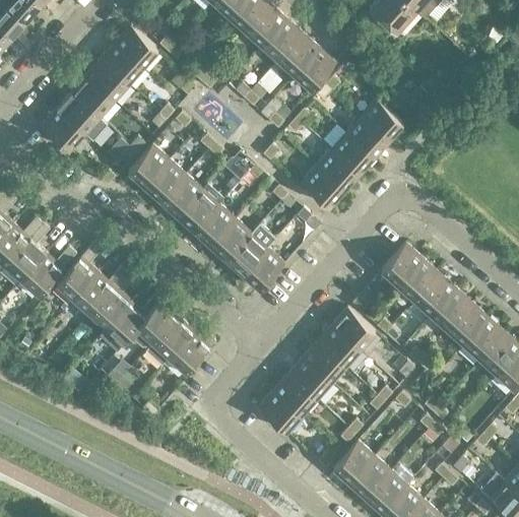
[(25,21),(1,0),(0,0),(0,27),(11,38),(25,21)]
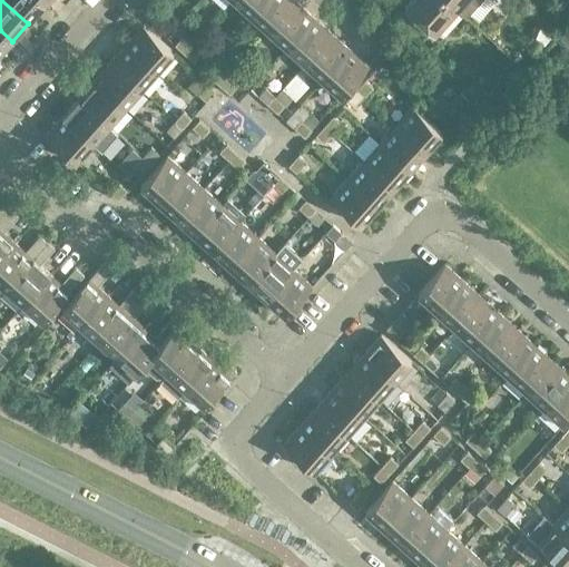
[(45,6),(38,0),(1,0),(28,23),(45,6)]
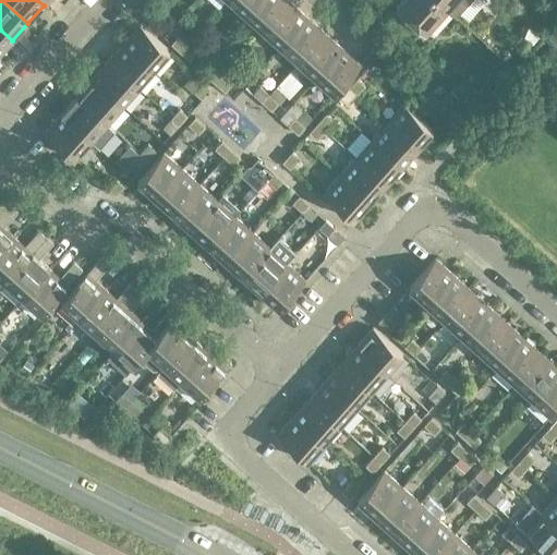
[(229,0),(229,1),(246,16),(261,0),(229,0)]
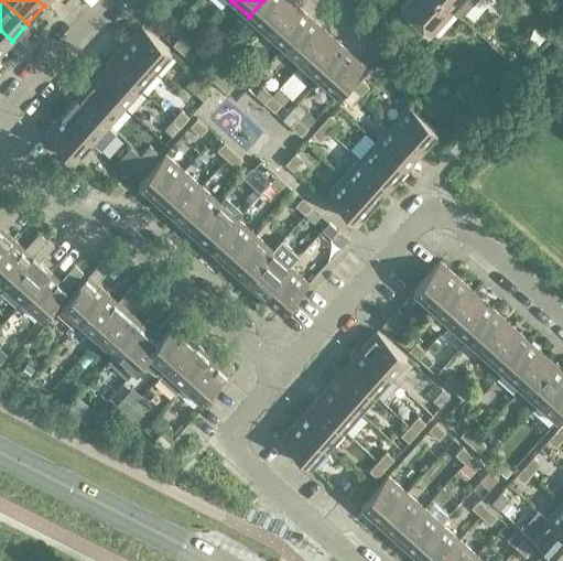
[(289,0),(263,0),(249,17),(267,33),(293,3),(289,0)]
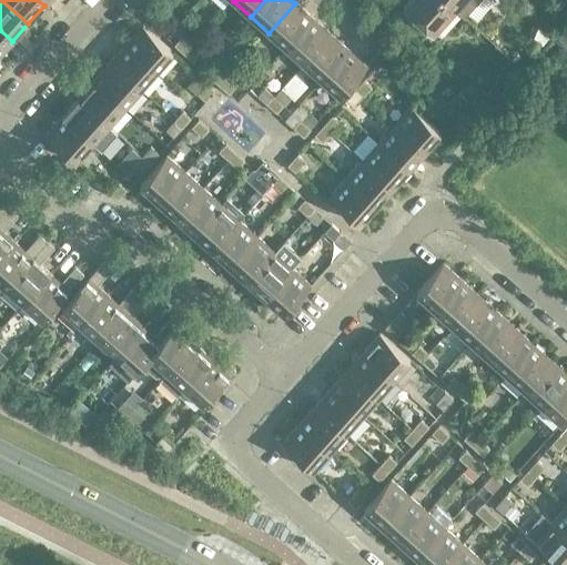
[(465,20),(443,0),(411,0),(404,8),(434,34),(455,11),(465,20)]
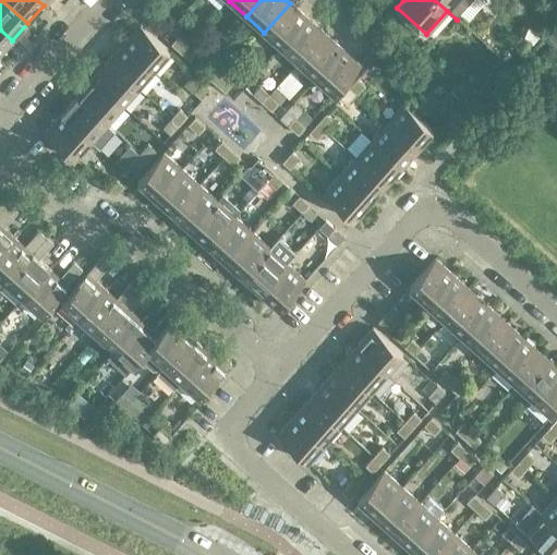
[(435,0),(457,20),(474,0),(435,0)]
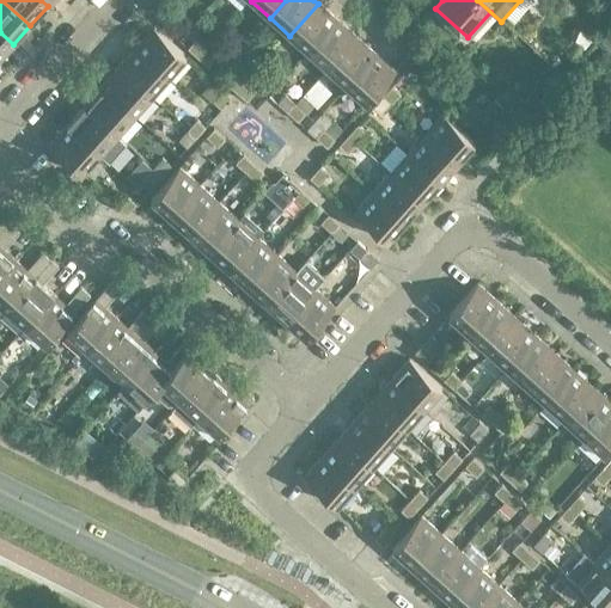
[(318,4),(289,36),(309,53),(337,22),(318,4)]
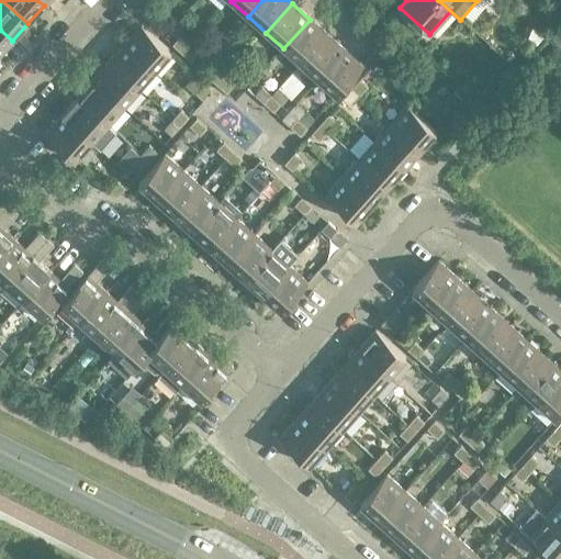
[(146,23),(157,32),(164,24),(153,14),(146,23)]
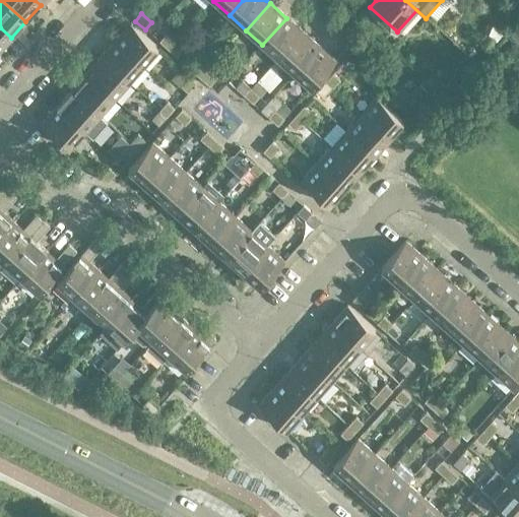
[(286,18),(262,45),(278,60),(303,33),(286,18)]
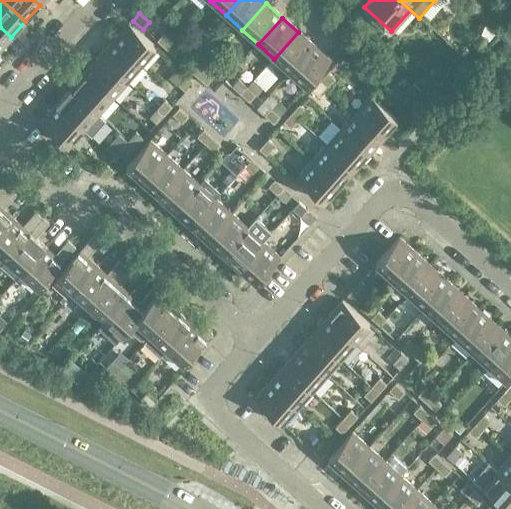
[(155,49),(129,25),(114,42),(140,66),(155,49)]
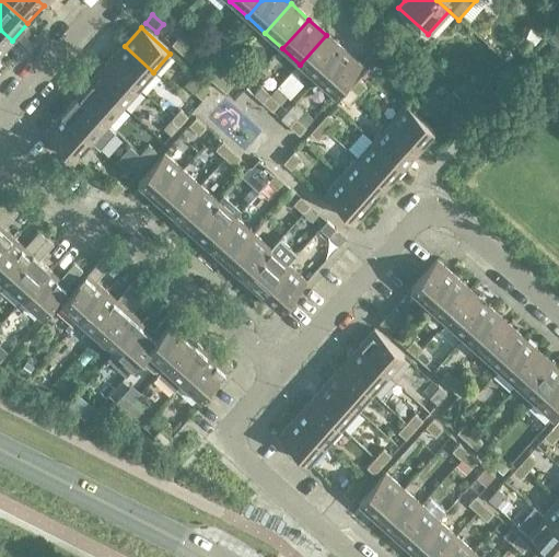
[(0,30),(0,54),(12,41),(0,30)]
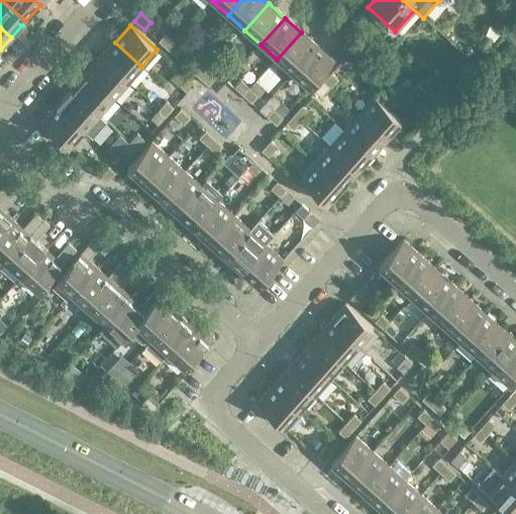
[(301,32),(277,60),(293,74),(317,47),(301,32)]
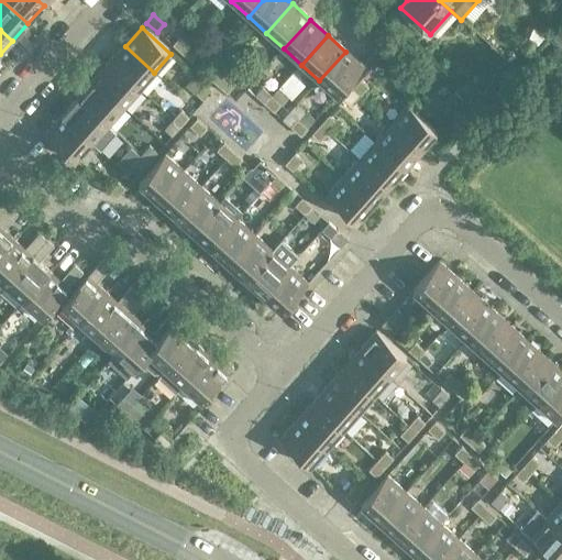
[(183,55),(189,47),(180,39),(173,46),(183,55)]
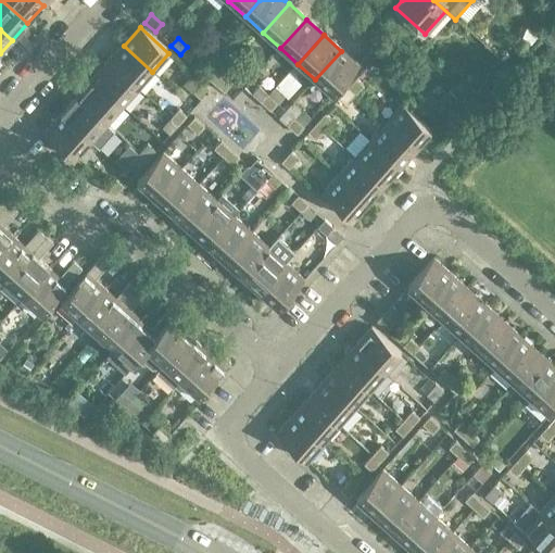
[(193,39),(187,47),(180,54),(190,63),(198,55),(198,57),(204,49),(193,39)]
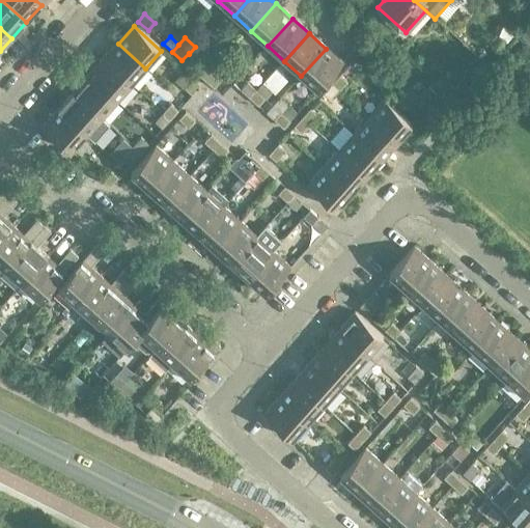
[(145,68),(118,44),(103,60),(131,85),(145,68)]
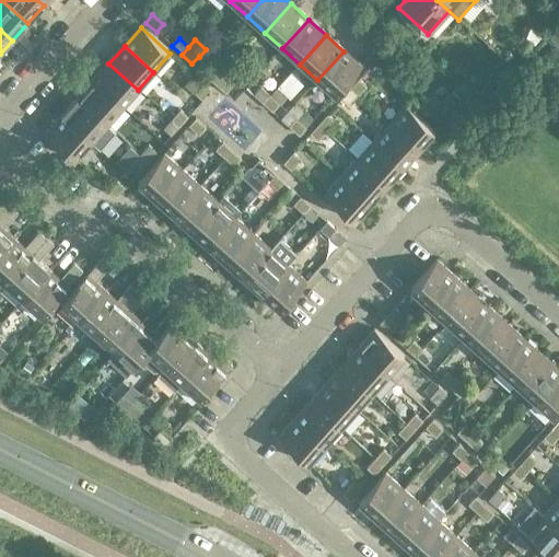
[(344,51),(317,80),(336,96),(362,68),(344,51)]
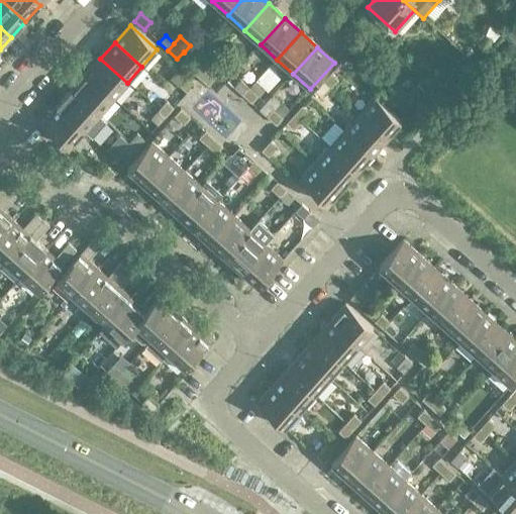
[(127,83),(100,59),(86,75),(113,99),(127,83)]
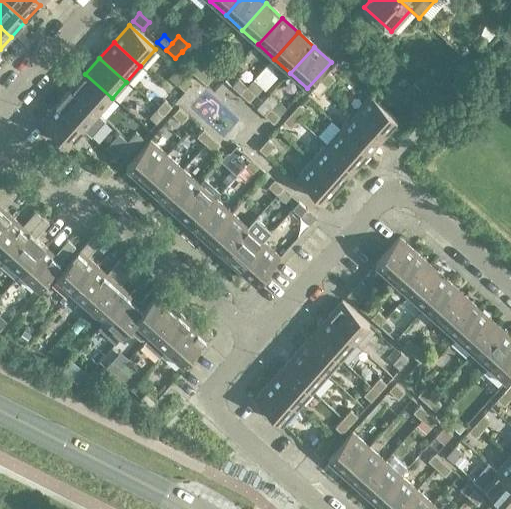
[(202,58),(190,71),(198,79),(205,71),(204,71),(210,65),(202,58)]
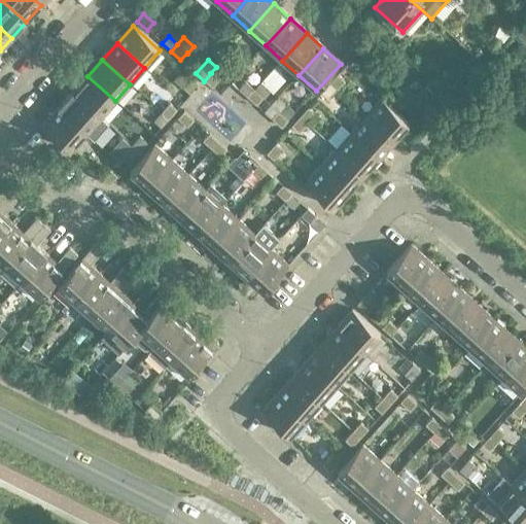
[(274,93),(287,78),(277,68),(263,82),(274,93)]
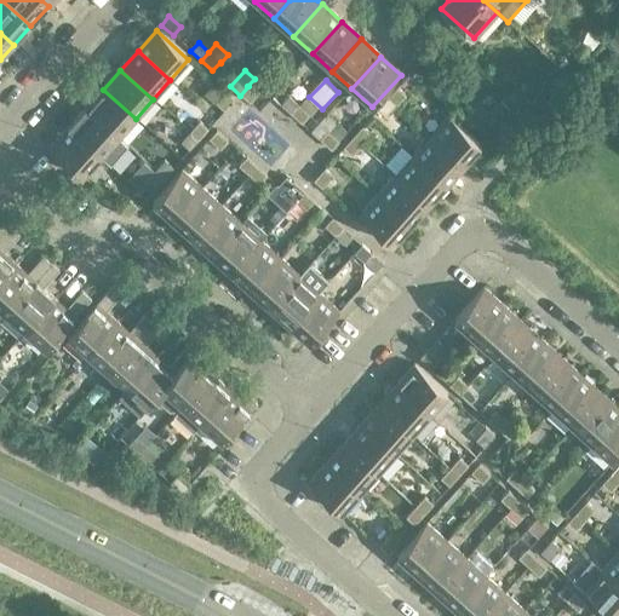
[(248,86),(240,96),(251,105),(259,97),(248,86)]
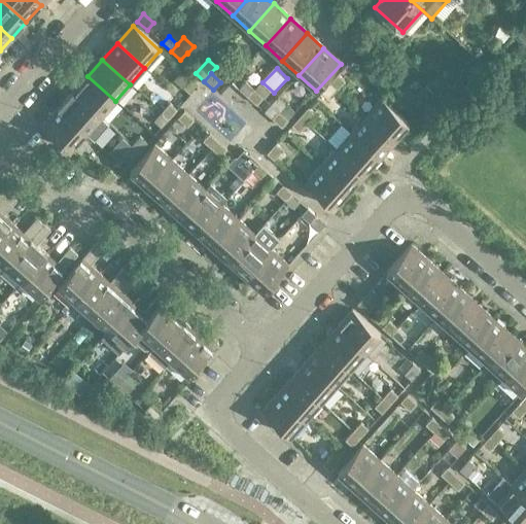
[(115,101),(88,76),(72,93),(100,117),(115,101)]
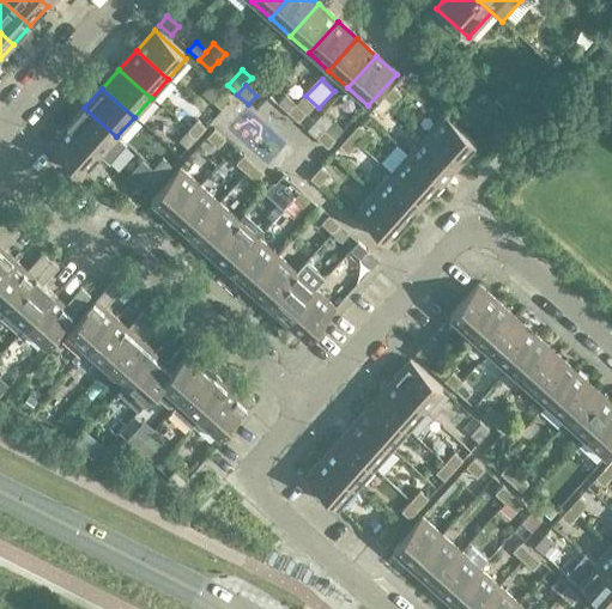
[(403,96),(393,89),(383,99),(393,107),(403,96)]
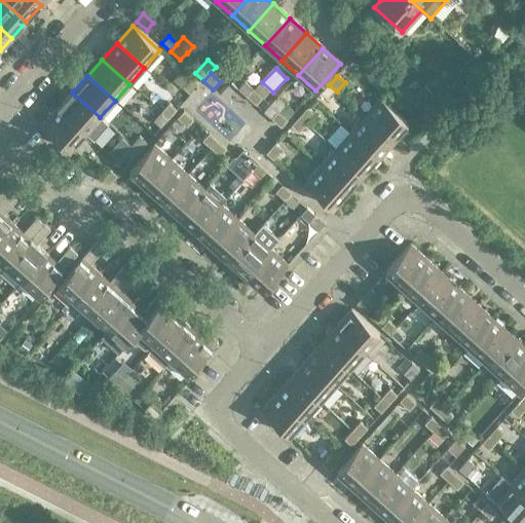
[(200,86),(192,79),(184,89),(191,96),(200,86)]
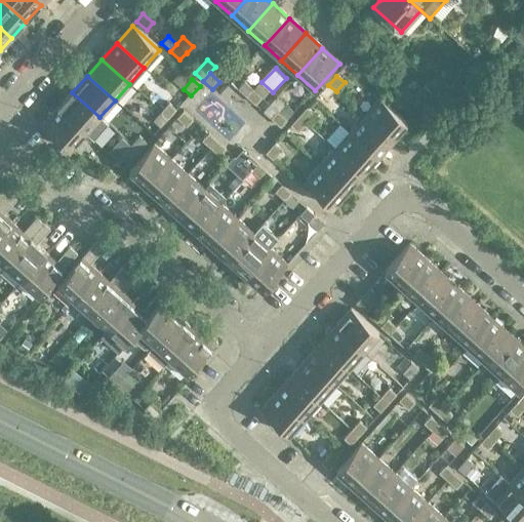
[(429,102),(439,89),(429,80),(418,92),(429,102)]
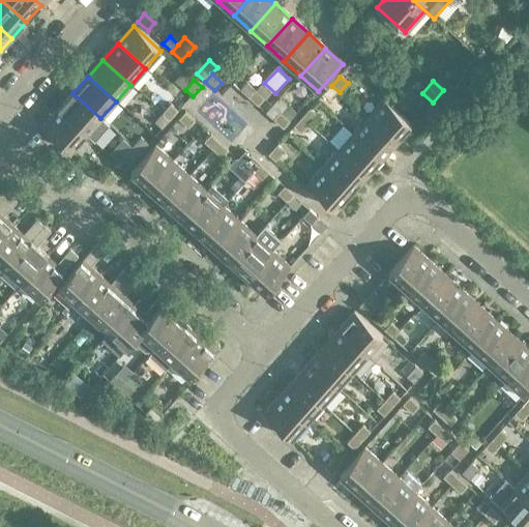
[(247,84),(240,91),(250,99),(257,92),(247,84)]
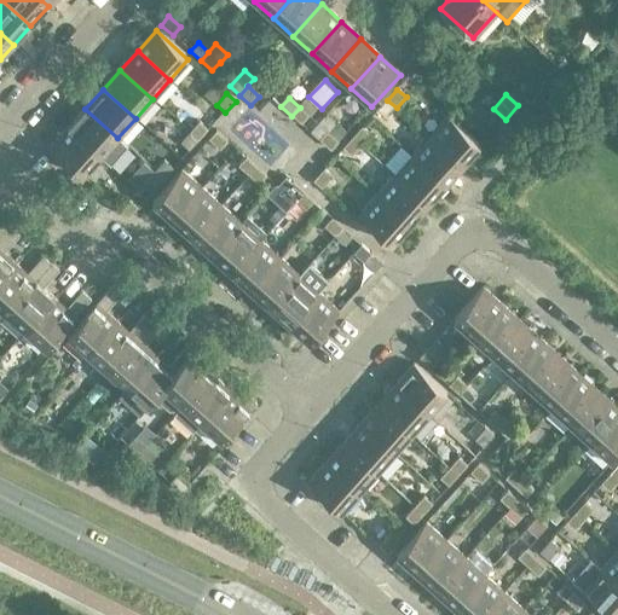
[(397,108),(387,100),(379,110),(387,117),(397,108)]
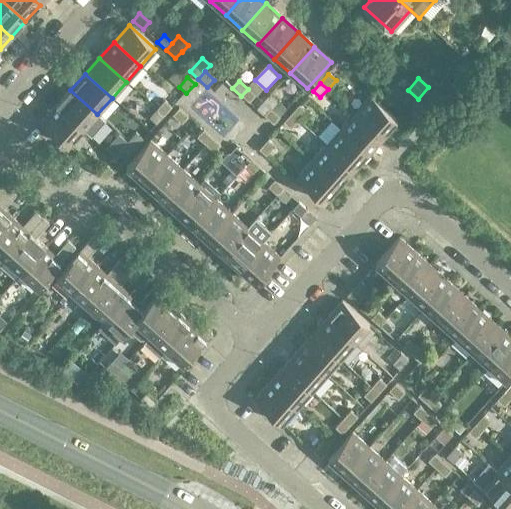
[(248,89),(241,96),(250,104),(257,97),(248,89)]
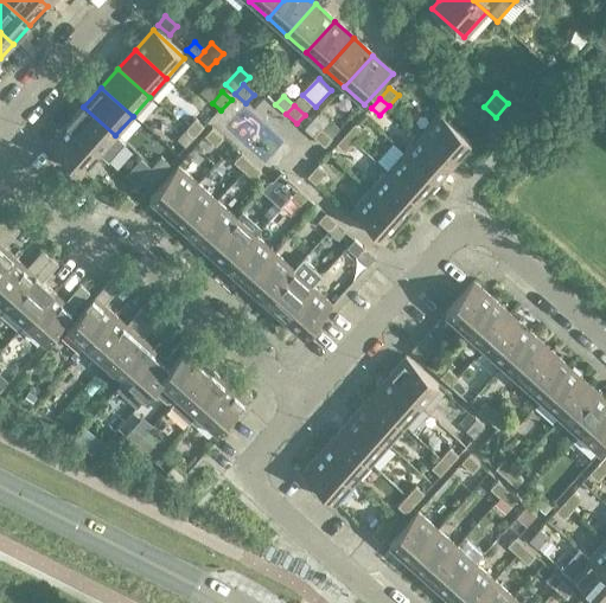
[(115,135),(83,107),(67,126),(99,154),(115,135)]
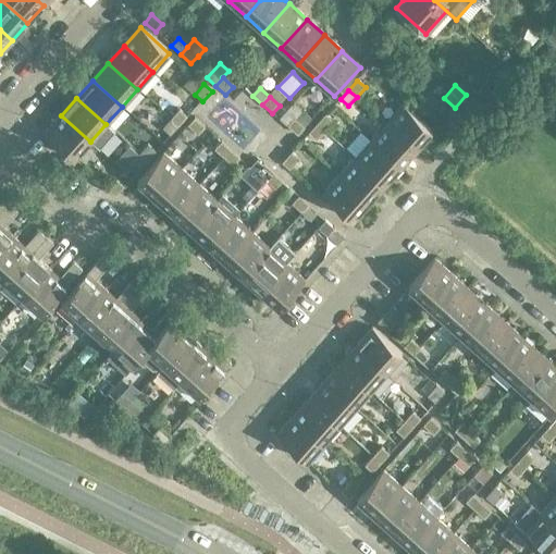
[(403,106),(386,124),(416,150),(432,132),(403,106)]
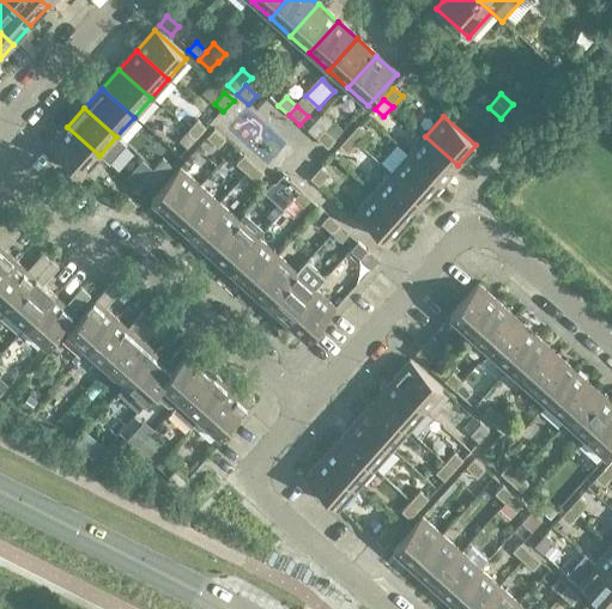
[(189,132),(198,140),(207,129),(198,121),(189,132)]
